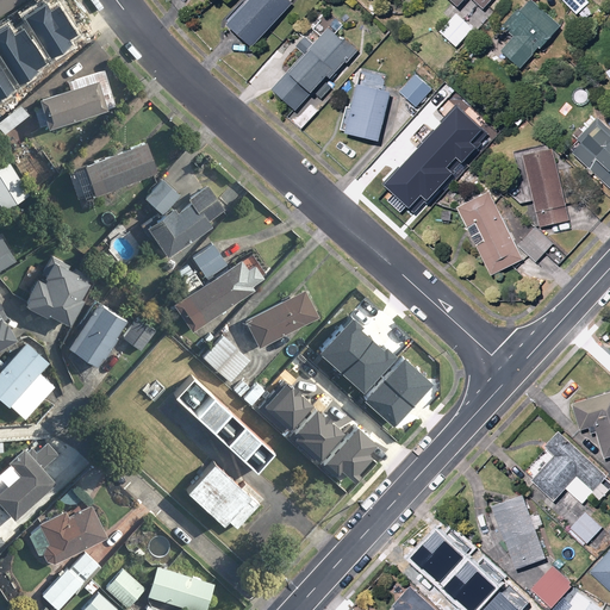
[(0,0),(0,14),(23,0),(0,0)]
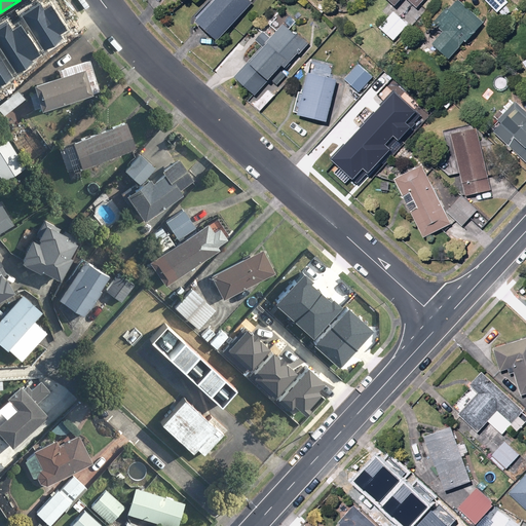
[(256,3),(252,0),(217,0),(199,21),(221,41),(256,3)]
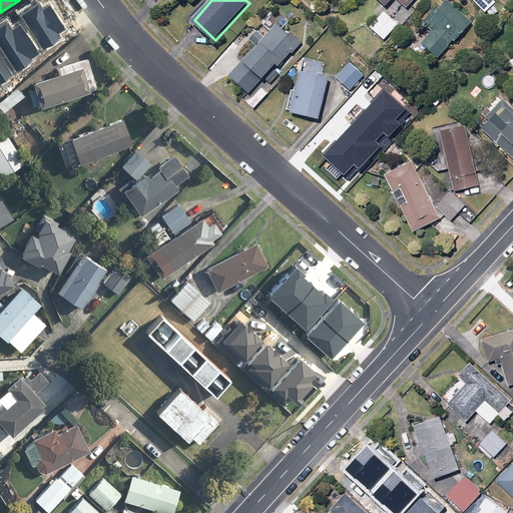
[(475,22),(450,0),(449,0),(440,10),(438,8),(430,18),(439,26),(424,42),(442,58),(475,22)]
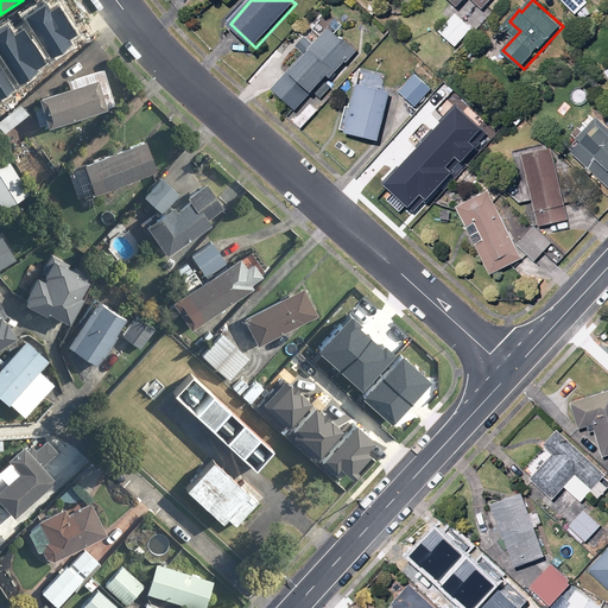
[(587,2),(584,0),(559,0),(575,14),(587,2)]
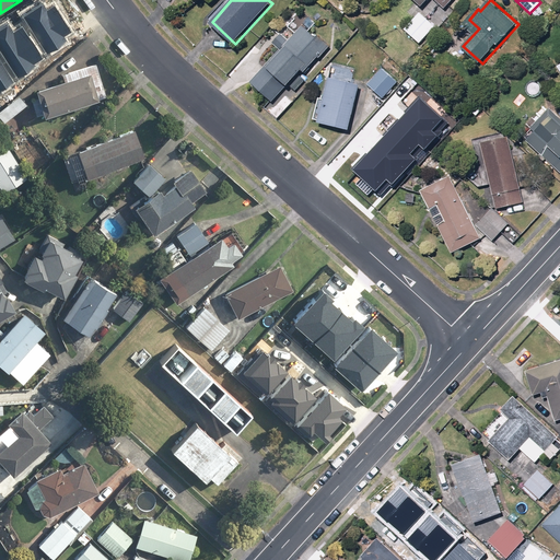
[(42,4),(21,19),(48,56),(68,43),(63,37),(71,32),(54,8),(47,12),(42,4)]
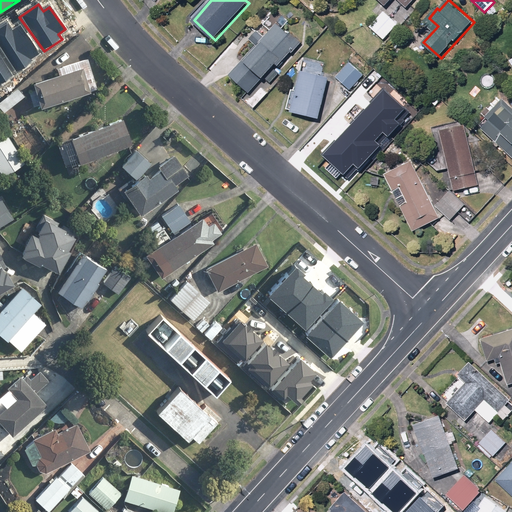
[(398,25),(385,13),(373,26),(385,38),(398,25)]
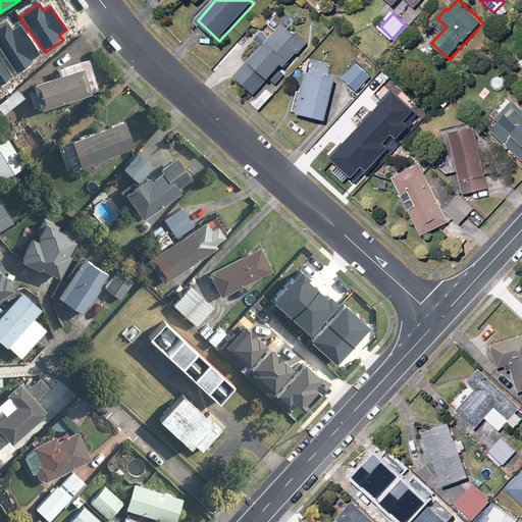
[(270,80),(289,59),(292,61),(308,43),(284,21),(270,38),(262,31),(255,39),(261,45),(236,73),(257,93),(269,79),(270,80)]
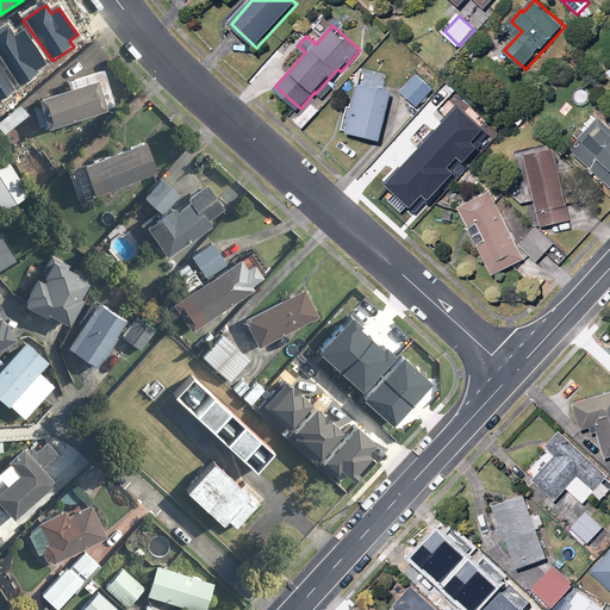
[(7,27),(0,31),(0,54),(22,85),(50,64),(25,30),(14,37),(7,27)]
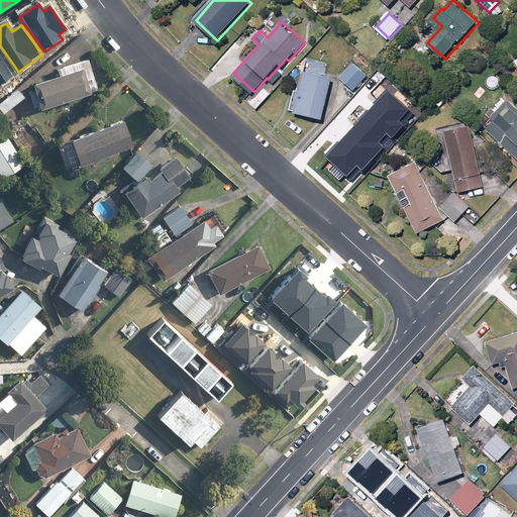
[(0,84),(13,77),(0,55),(0,84)]
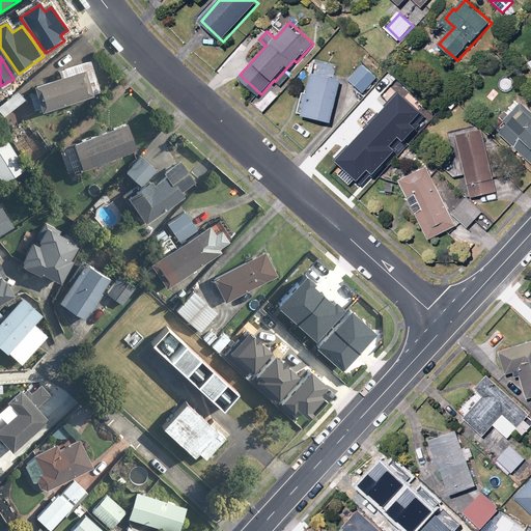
[(38,85),(40,91),(30,94),(35,109),(46,106),(47,109),(95,93),(94,90),(103,88),(92,59),(61,71),(63,77),(38,85)]
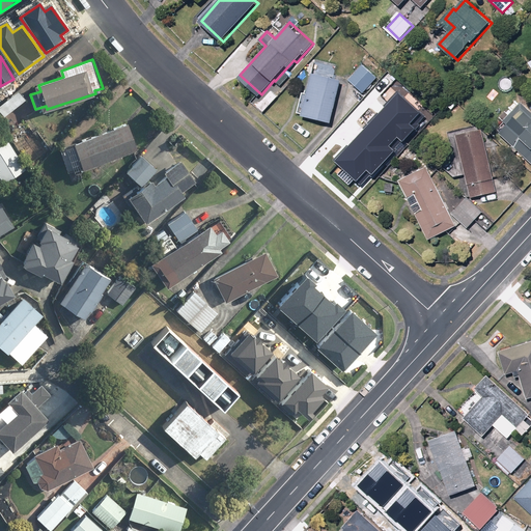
[(378,79),(364,64),(350,78),(363,92),(378,79)]
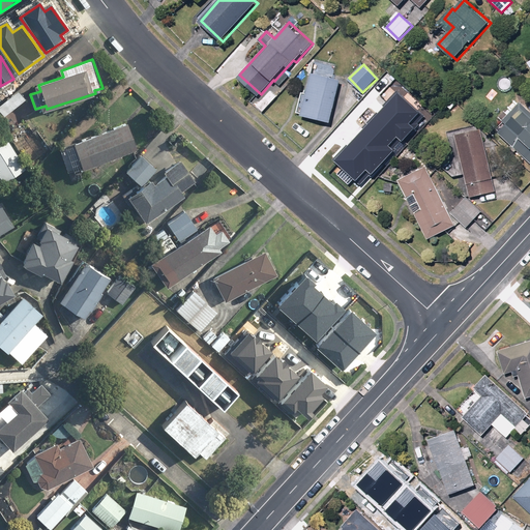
[(333,123),(343,81),(312,74),(302,116),(333,123)]
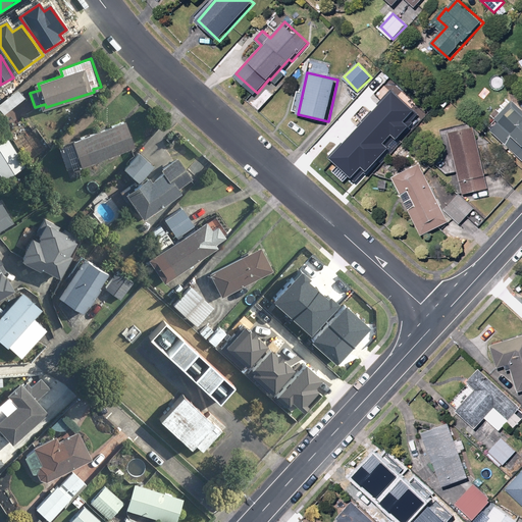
[(280,89),(273,83),(253,102),(260,109),(280,89)]
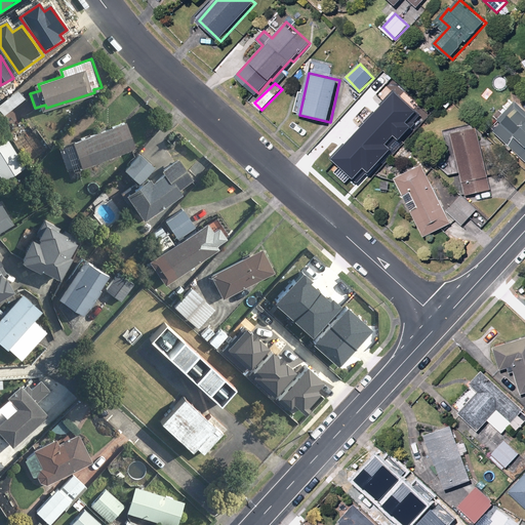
[(27,96),(19,87),(0,104),(0,108),(6,115),(27,96)]
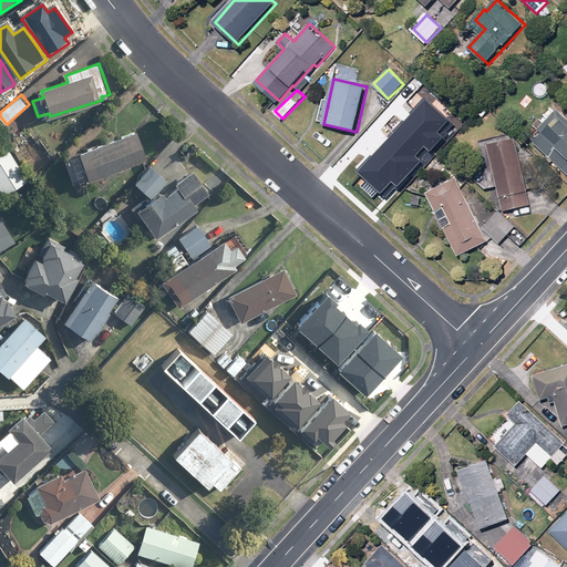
[(452,129),(423,102),(401,124),(430,151),(432,153),(442,142),(441,140),(452,129)]
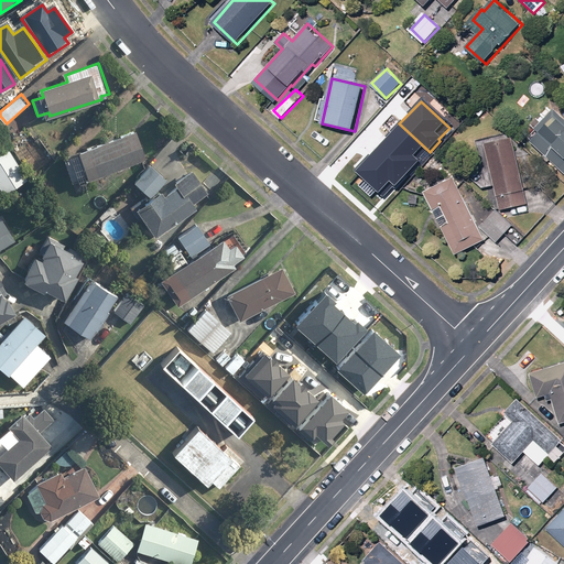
[(563,116),(557,109),(539,127),(530,136),(563,170),(563,116)]
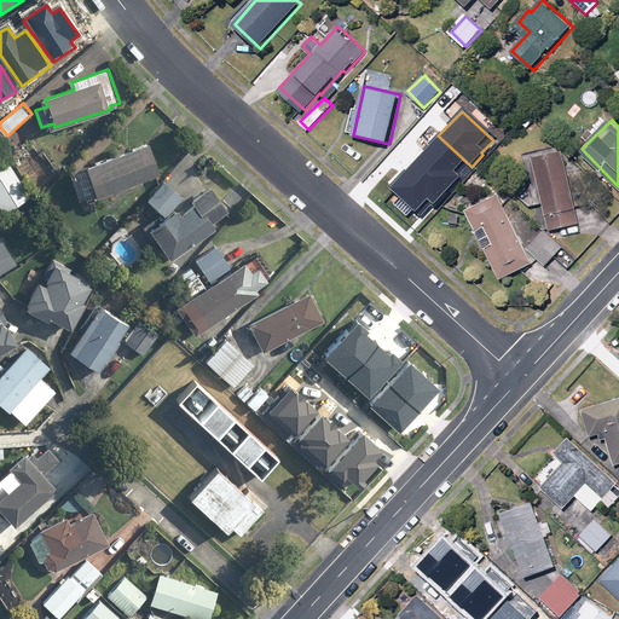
[(469,165),(438,136),(414,161),(447,192),(460,180),(457,178),(469,165)]
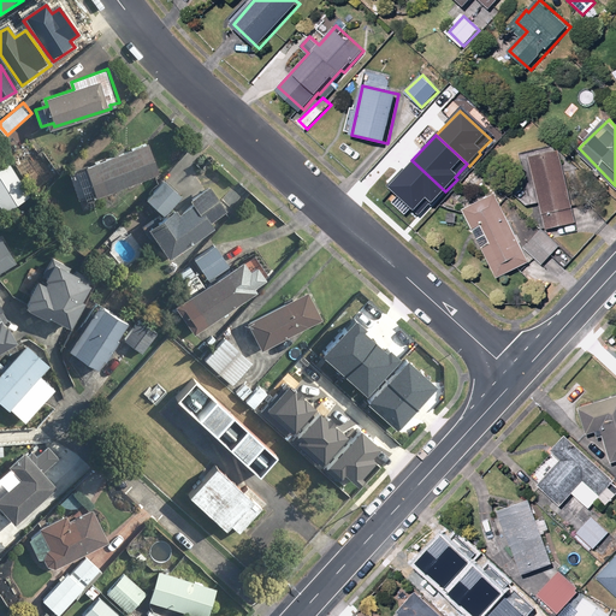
[(150,142),(89,163),(89,165),(99,191),(99,195),(161,173),(150,142)]
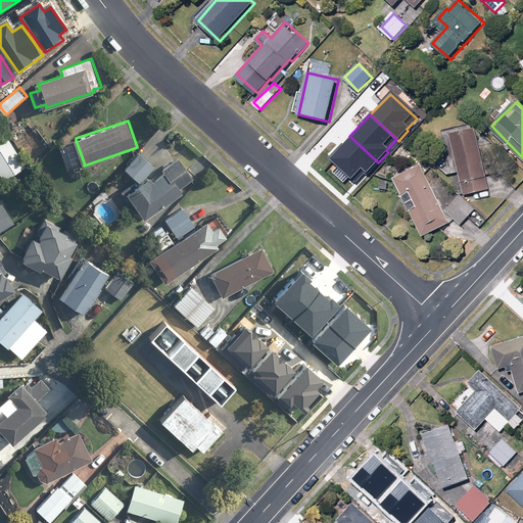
[(490,189),(476,128),(452,133),(465,194),(490,189)]
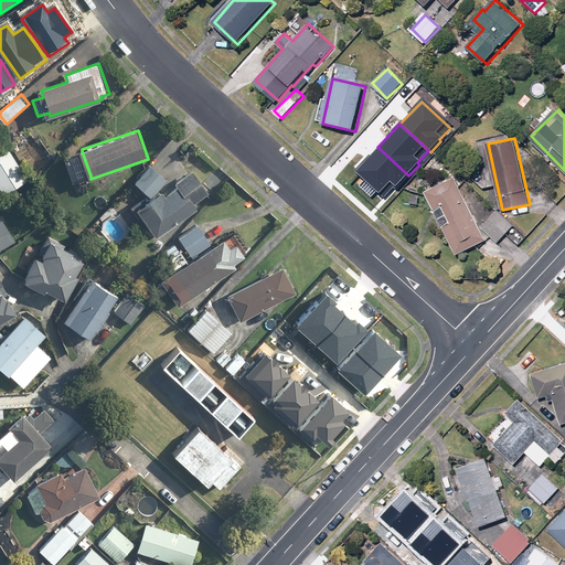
[(30,178),(10,147),(0,152),(0,185),(6,193),(30,178)]
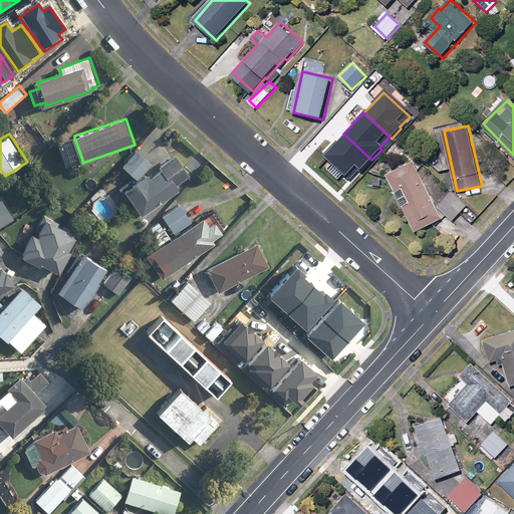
[(343,134),(323,155),(348,179),(358,169),(360,171),(371,160),(343,134)]
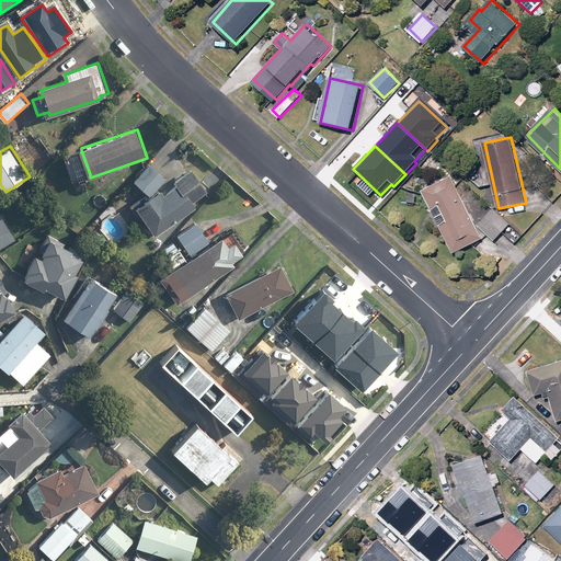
[(90,174),(81,150),(64,157),(72,181),(90,174)]
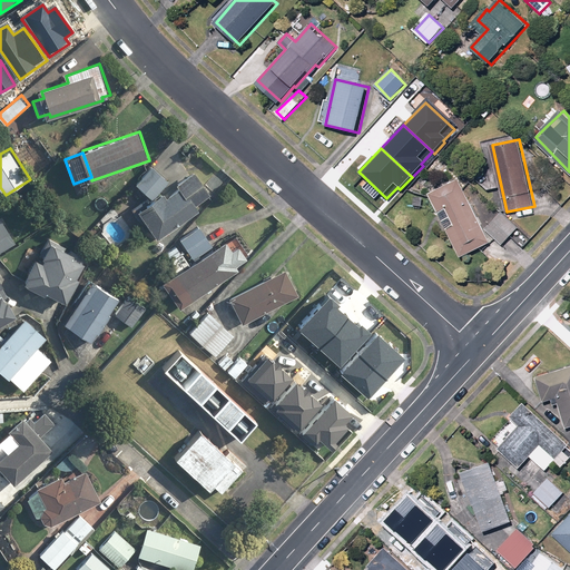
[(150,197),(169,182),(157,166),(137,182),(150,197)]
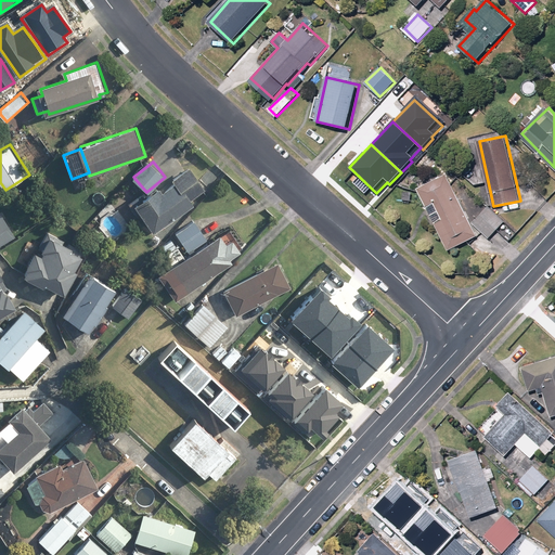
[(191,166),(176,177),(178,180),(179,181),(191,198),(206,188),(191,166)]
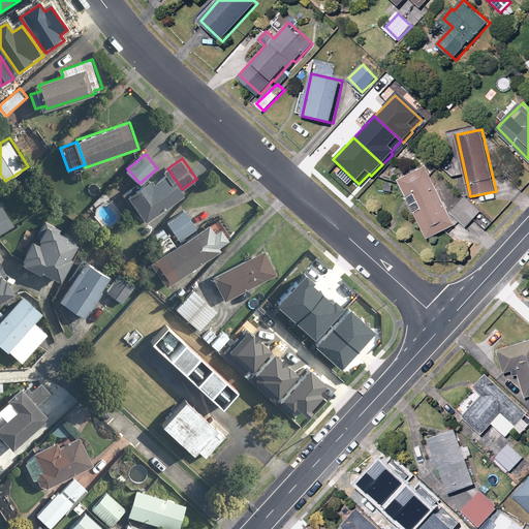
[(456,224),(428,167),(401,181),(429,238),(456,224)]
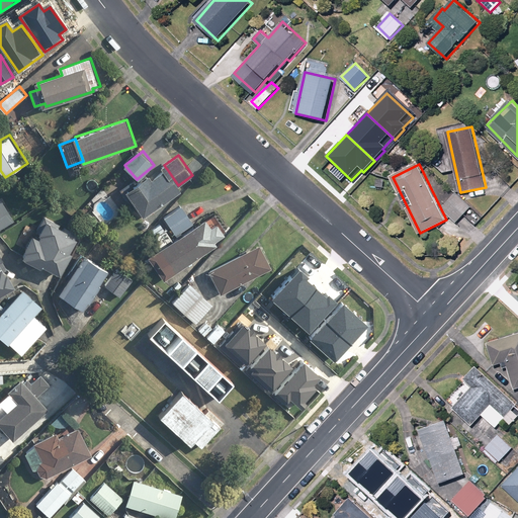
[(167,169),(166,168),(152,179),(148,173),(126,188),(146,216),(181,189),(178,185),(167,169)]
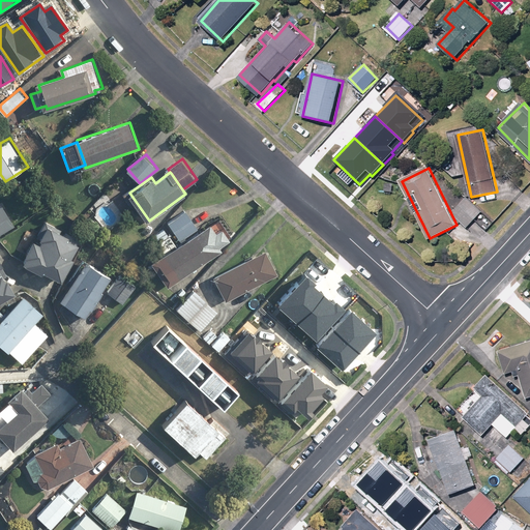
[(468,197),(452,213),(468,228),(483,211),(468,197)]
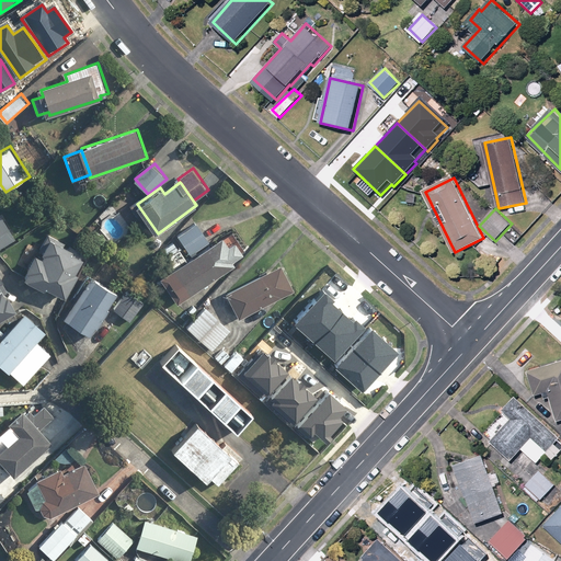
[(0,247),(16,237),(2,213),(0,214),(0,247)]
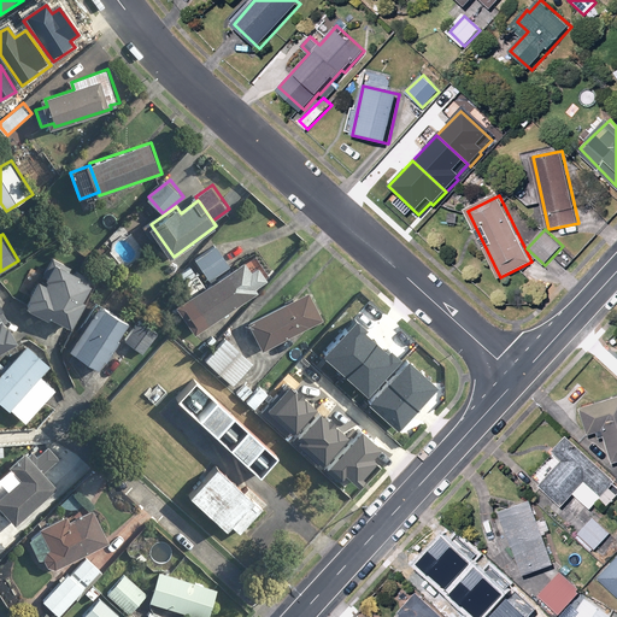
[(216,244),(197,257),(211,280),(231,266),(216,244)]
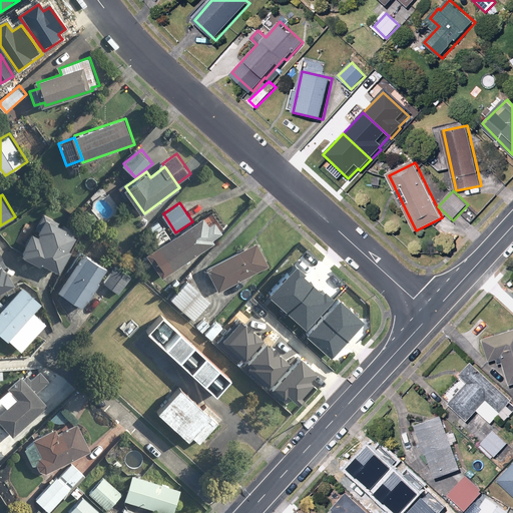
[(80,233),(44,213),(38,226),(41,228),(38,233),(35,231),(22,254),(42,265),(44,262),(60,271),(80,233)]
